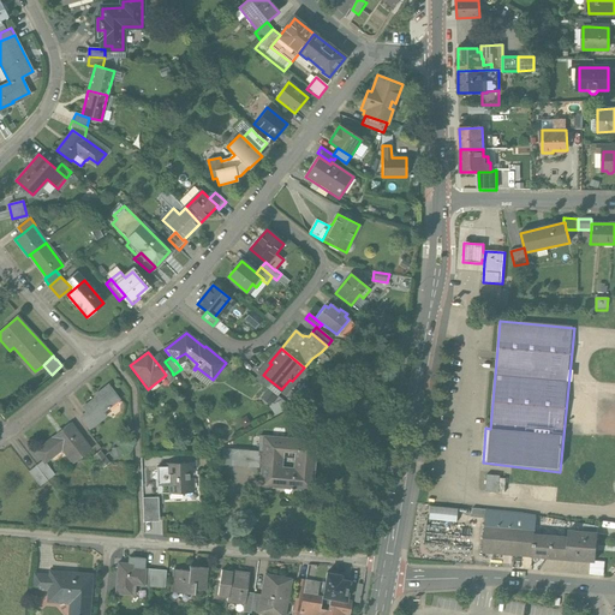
[(165,362),(160,366),(166,375),(165,376),(169,381),(175,377),(173,375),(172,371),(165,362)]
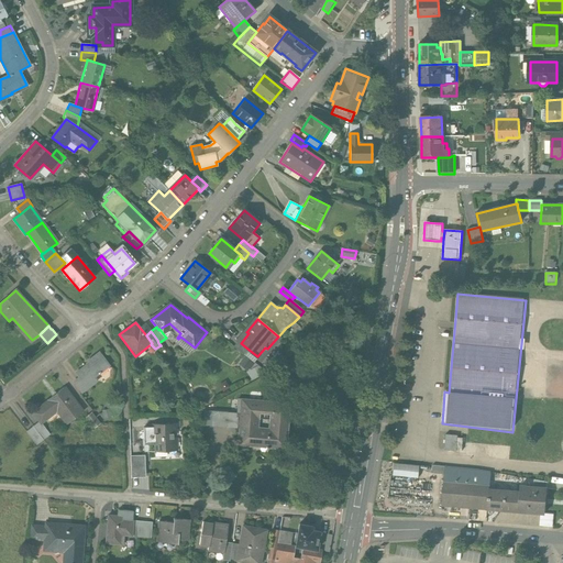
[(243,354),(247,349),(241,343),(239,341),(234,346),(243,354)]
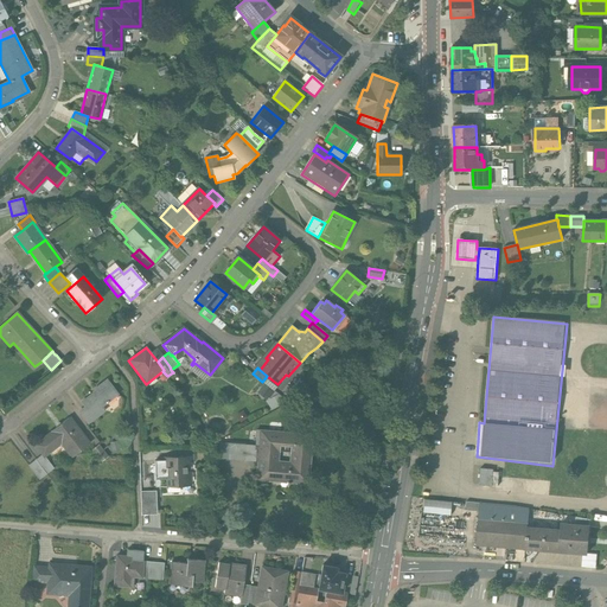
[(117,395),(107,381),(95,390),(93,395),(82,403),(85,408),(94,420),(104,411),(102,408),(109,402),(108,402),(117,395)]
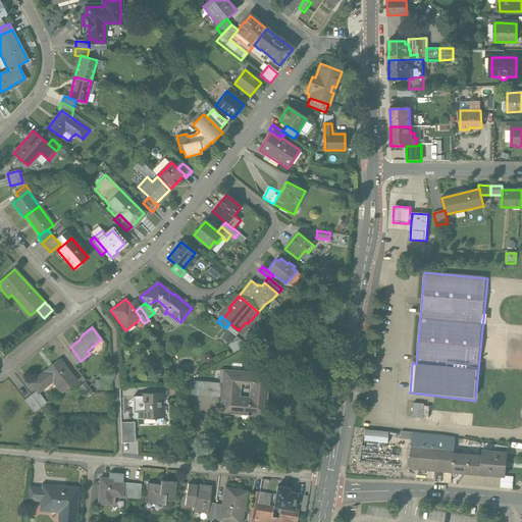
[(75,364),(81,361),(73,351),(68,355),(75,364)]
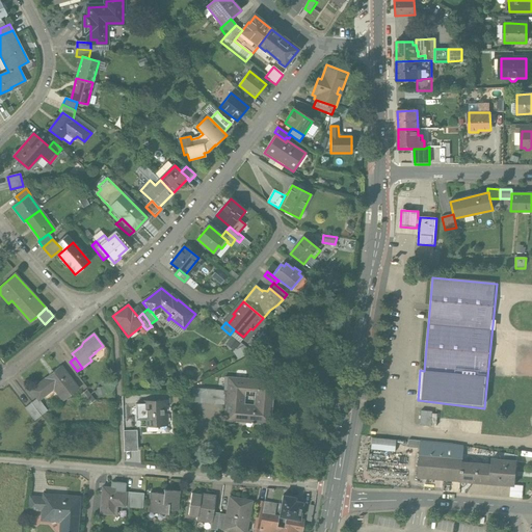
[(78,390),(60,367),(46,378),(46,379),(31,391),(37,398),(38,400),(46,395),(45,394),(53,388),(63,401),(78,390)]
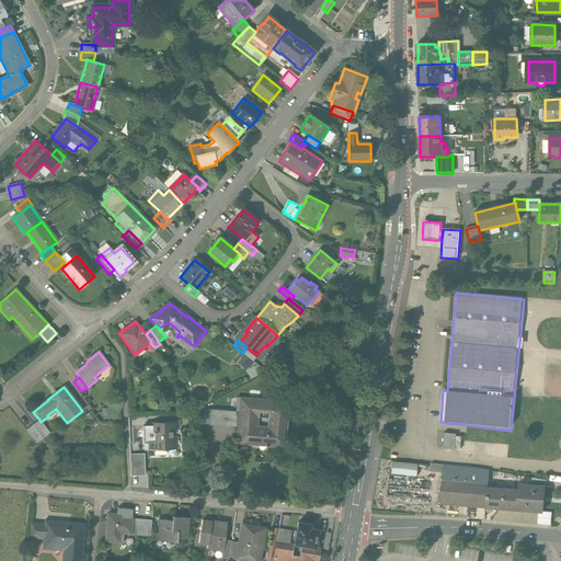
[(286,402),(237,398),(236,412),(230,412),(229,426),(238,427),(237,444),(282,448),(286,402)]
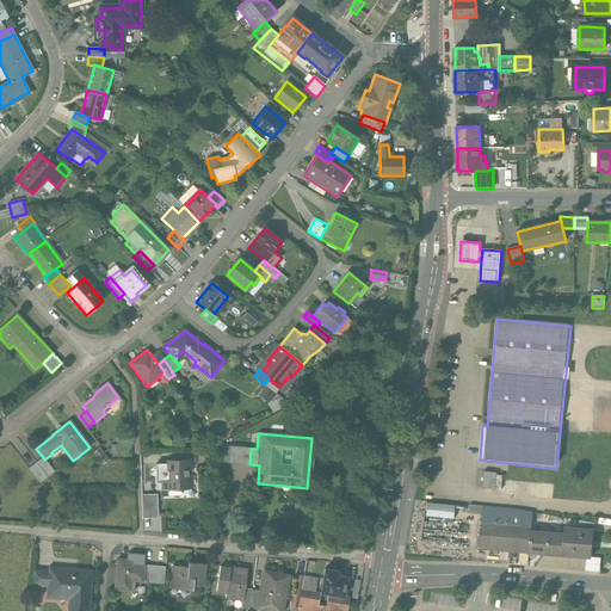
[(250,464),(251,449),(230,446),(229,462),(250,464)]
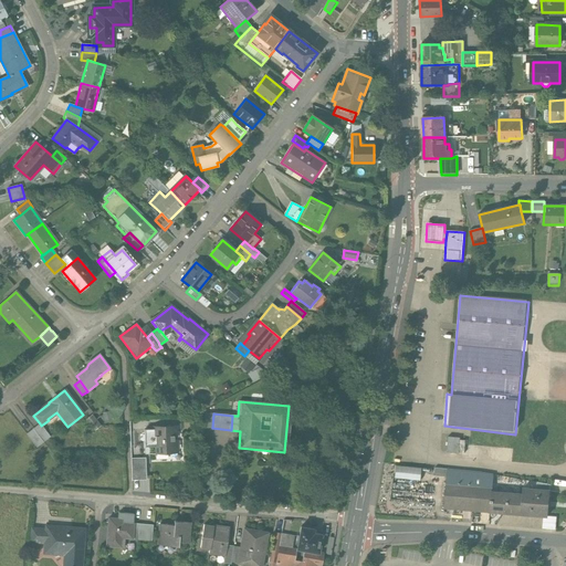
[(92,415),(86,419),(95,431),(101,427),(92,415)]
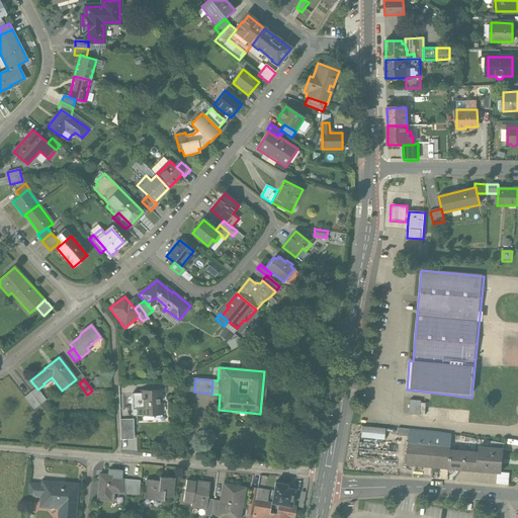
[(36,387),(24,398),(33,410),(46,400),(37,390),(36,387)]
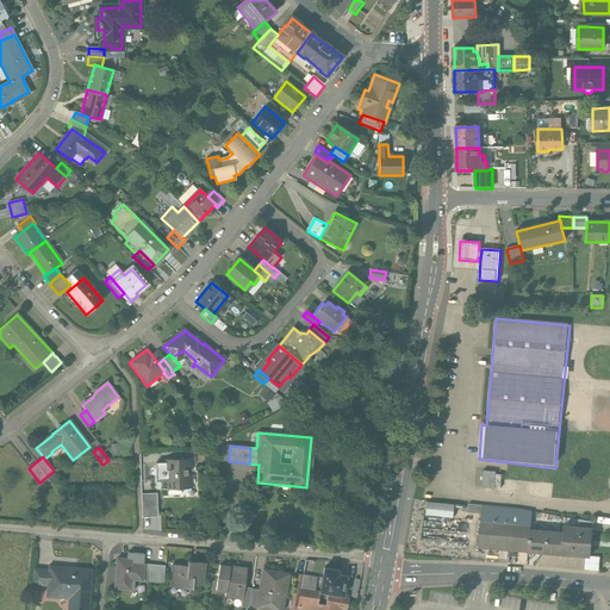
[(167,464),(156,464),(156,483),(167,481),(168,489),(192,487),(192,475),(188,475),(187,464),(182,464),(182,460),(167,461),(167,464)]
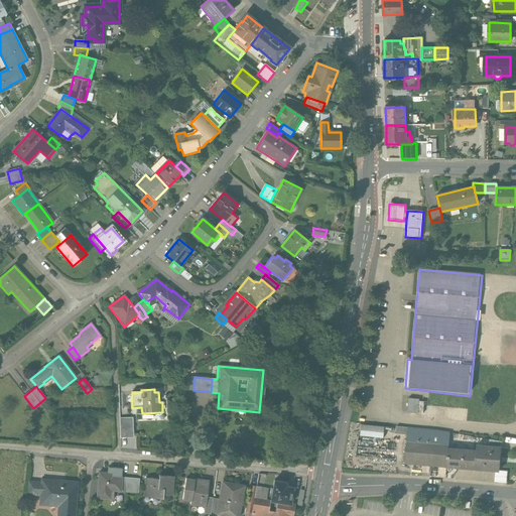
[(419,400),(408,399),(407,412),(423,413),(424,402),(419,401),(419,400)]
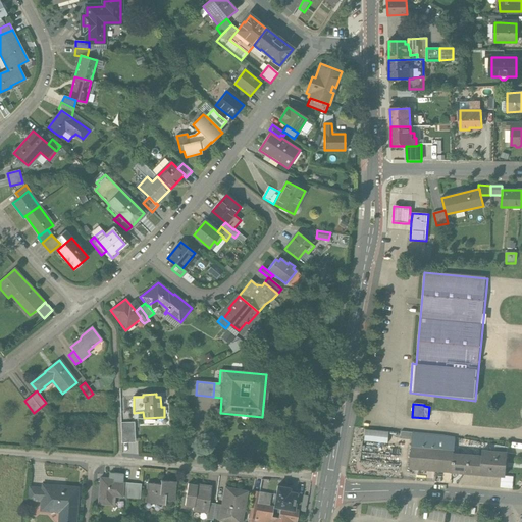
[(121,425),(121,441),(135,441),(134,424),(121,425)]
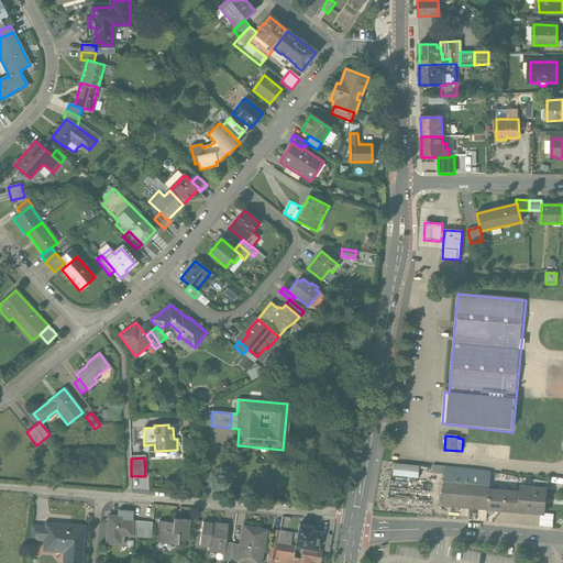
[(419,476),(419,464),(392,463),(392,476),(419,476)]
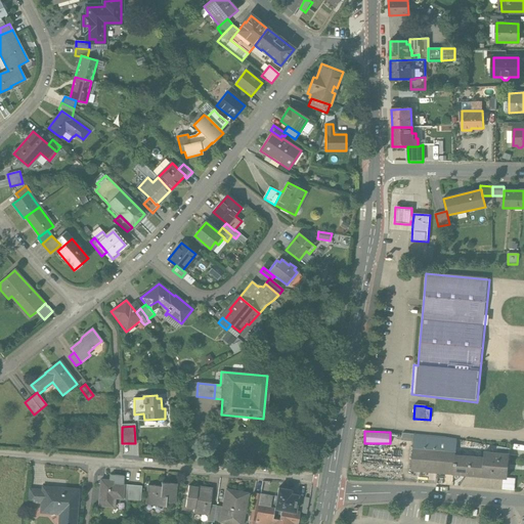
[(454,456),(455,456),(456,439),(442,437),(402,433),(401,440),(413,441),(410,471),(453,474),(454,456)]
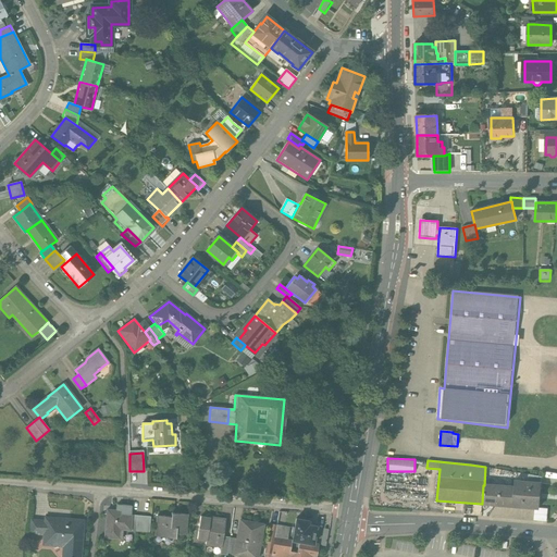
[(515,487),(512,506),(535,508),(539,508),(541,483),(528,482),(515,481),(515,487)]
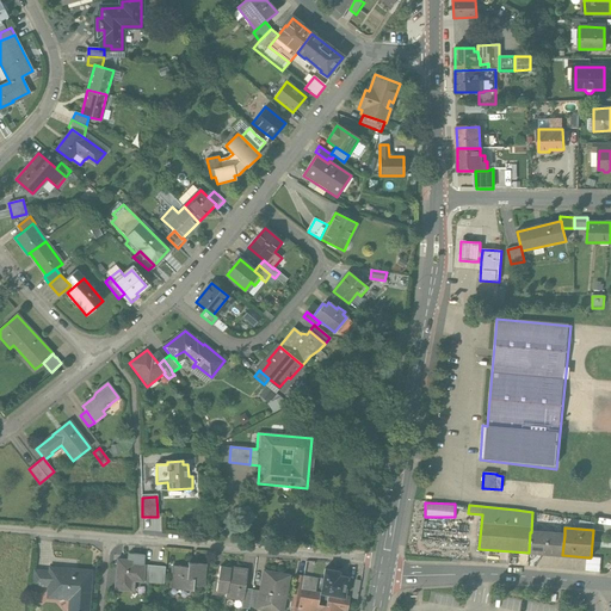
[(530,532),(529,553),(562,555),(565,535),(531,532),(530,532)]
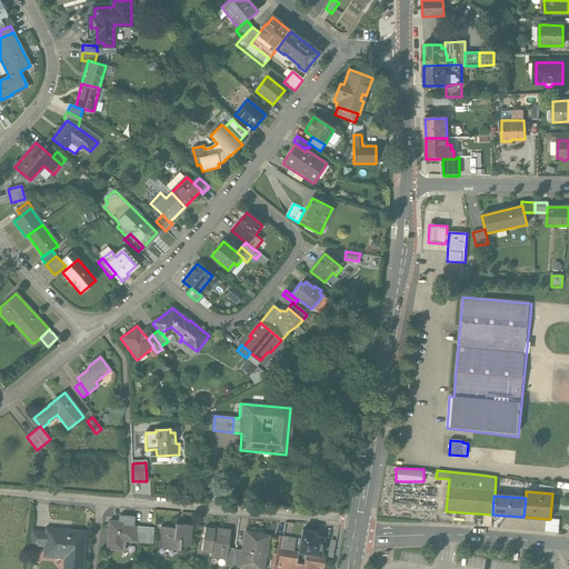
[(119,522),(109,521),(107,549),(123,551),(123,541),(133,542),(135,527),(133,527),(135,517),(119,516),(119,522)]
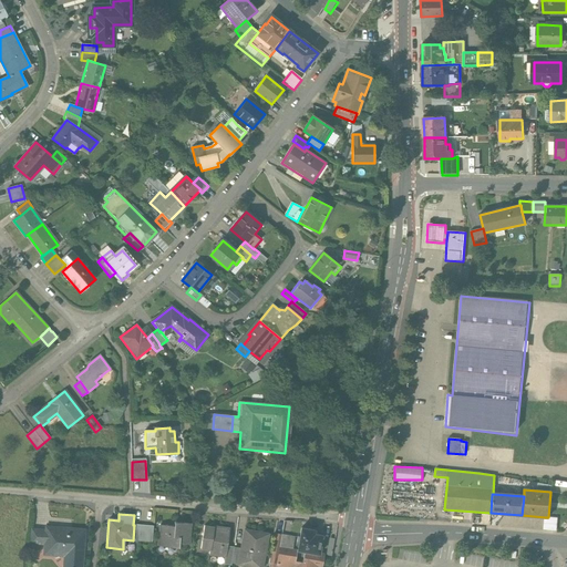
[(557,518),(548,517),(545,517),(544,531),(556,532),(557,518)]
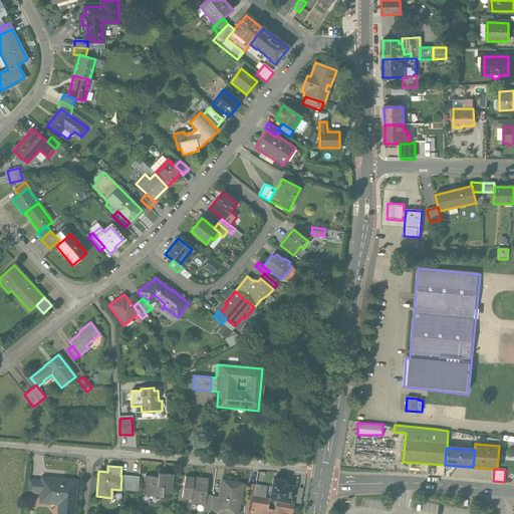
[(158,477),(146,476),(144,495),(162,496),(163,493),(171,493),(172,475),(158,474),(158,477)]
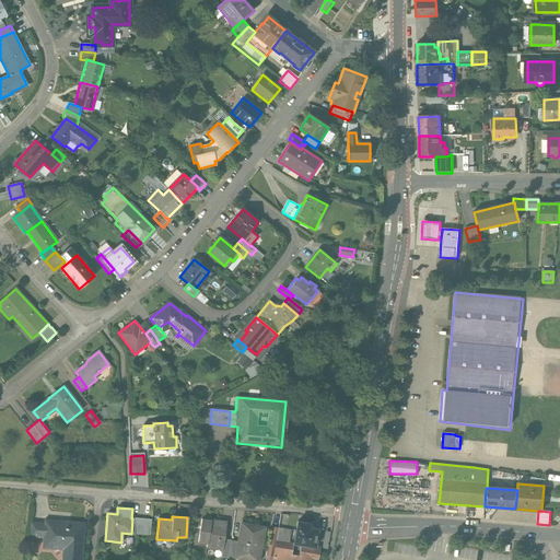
[(151,521),(132,518),(131,534),(150,535),(151,521)]
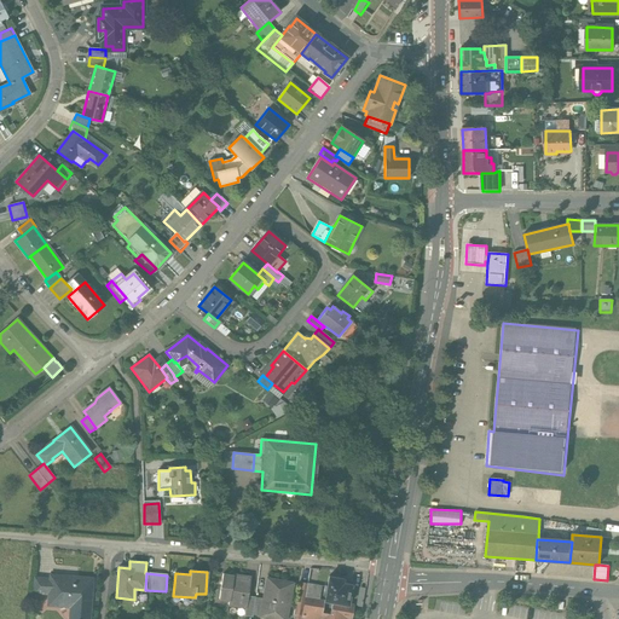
[(232,576),(223,574),(219,600),(229,601),(229,606),(246,608),(246,609),(248,596),(250,578),(233,574),(232,576)]
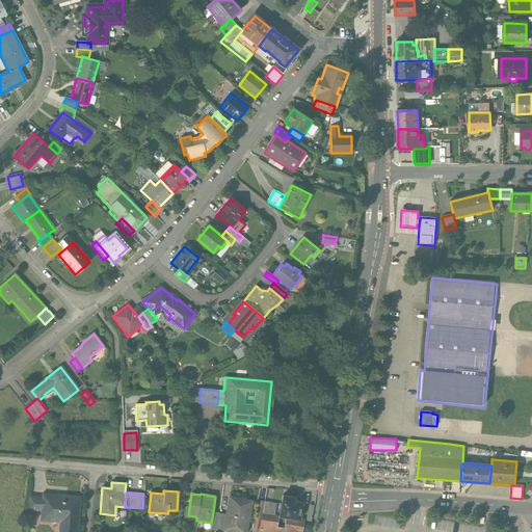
[(77,531),(80,498),(44,495),(43,498),(42,511),(42,521),(60,522),(59,531),(77,531)]
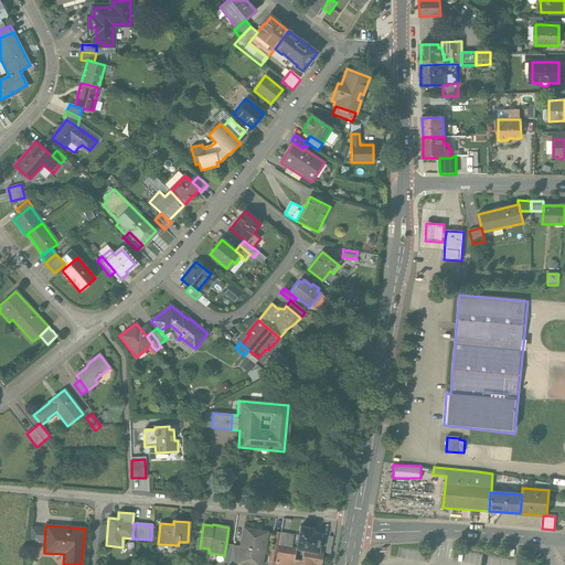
[(297,548),(318,553),(321,534),(312,533),(313,529),(300,526),(297,548)]
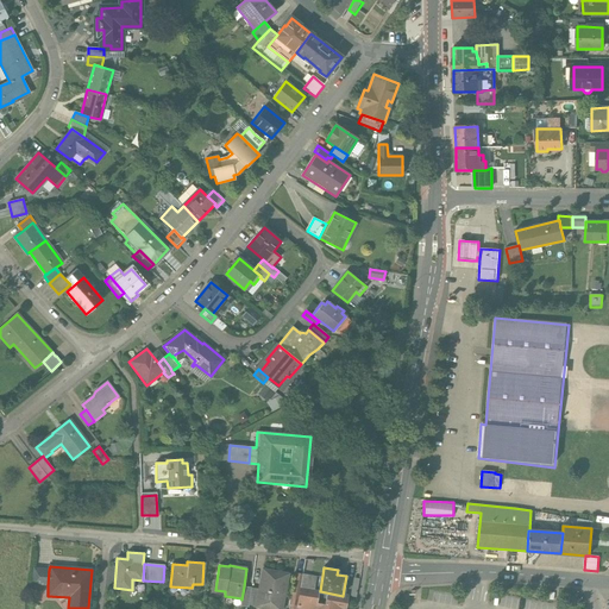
[(48,585),(49,570),(35,569),(33,584),(48,585)]
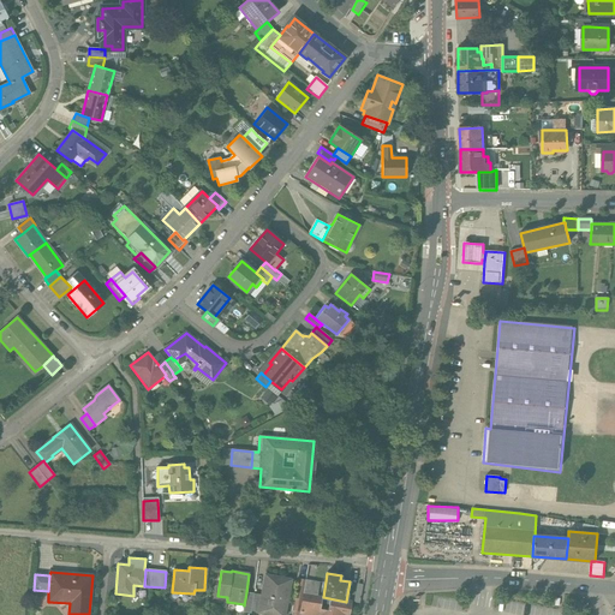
[(260,613),(273,614),(284,614),(291,580),(266,575),(262,596),(260,604),(261,605),(260,613)]
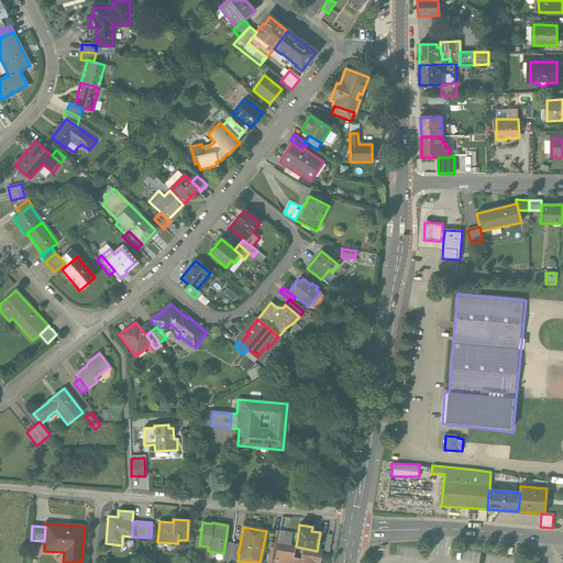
[(273,530),(266,562),(274,562),(277,544),(279,531),(273,530)]
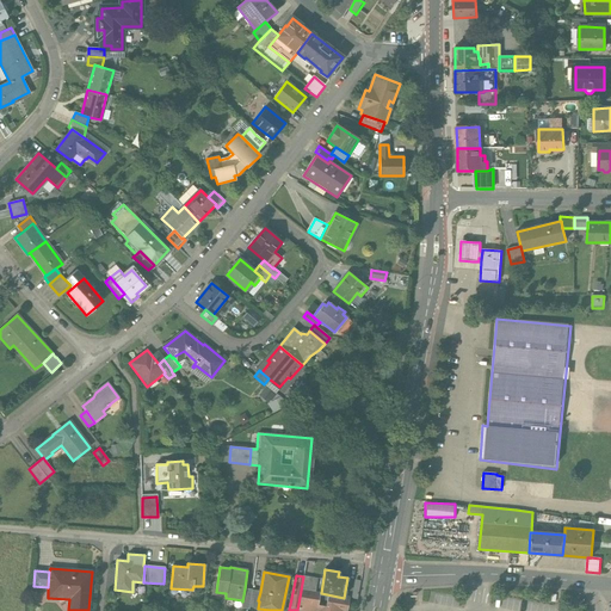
[(318,579),(303,576),(301,591),(315,593),(318,579)]
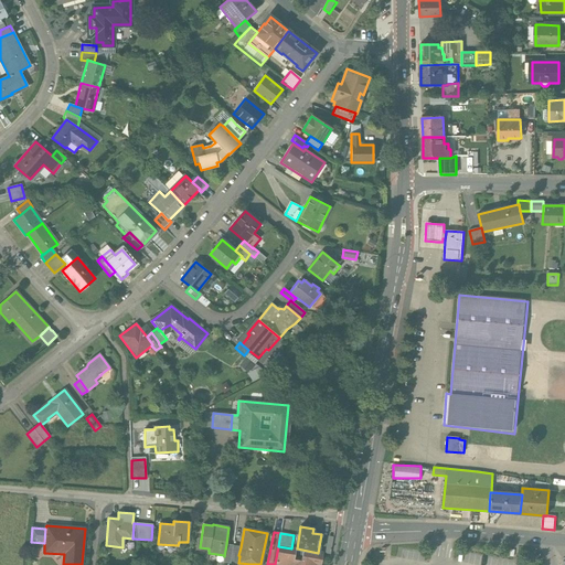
[(233,545),(226,544),(224,556),(224,555),(223,563),(230,563),(231,561),(233,545)]
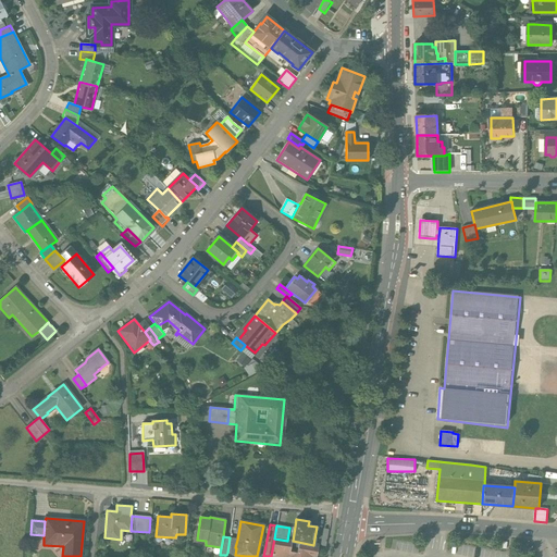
[(237,540),(230,537),(227,553),(235,555),(236,548),(235,547),(237,540)]
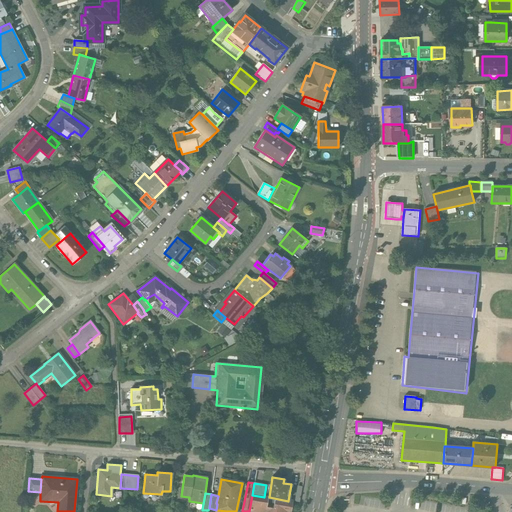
[(288,501),(269,497),(264,497),(252,495),(249,511),(256,511),(285,511),(289,511),(290,511),(292,502),(288,501)]
